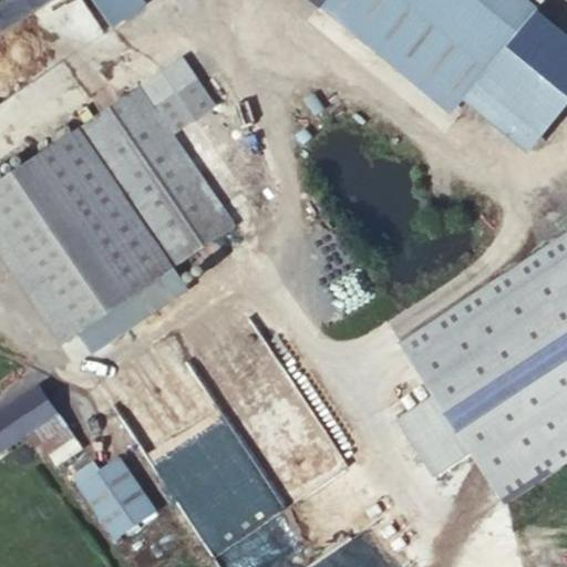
[(141,0),(91,0),(106,29),(145,8),(141,0)]
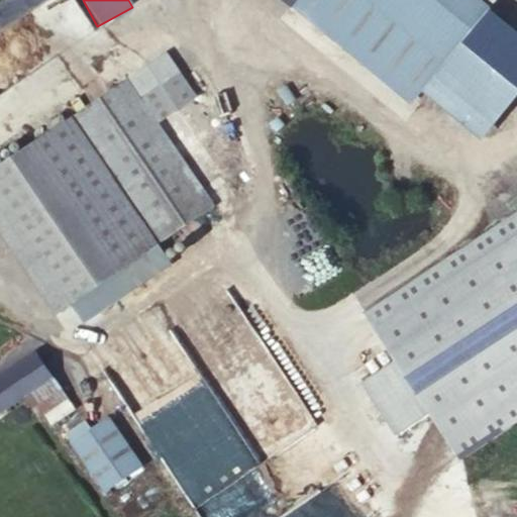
[(247,0),(434,162),(505,80),(412,0),(247,0)]
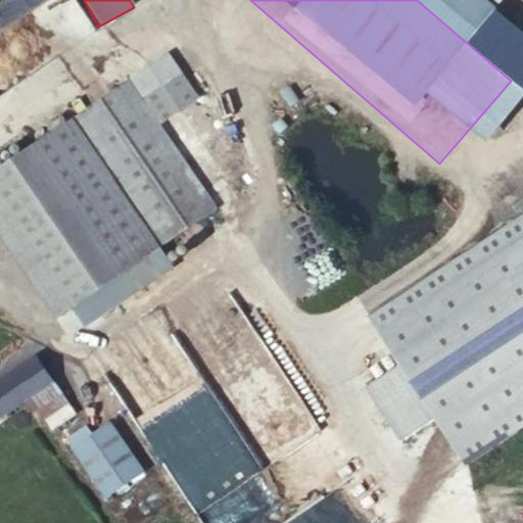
[(151,98),(75,148),(159,279),(214,244),(200,224),(142,134),(164,120),(151,98)]
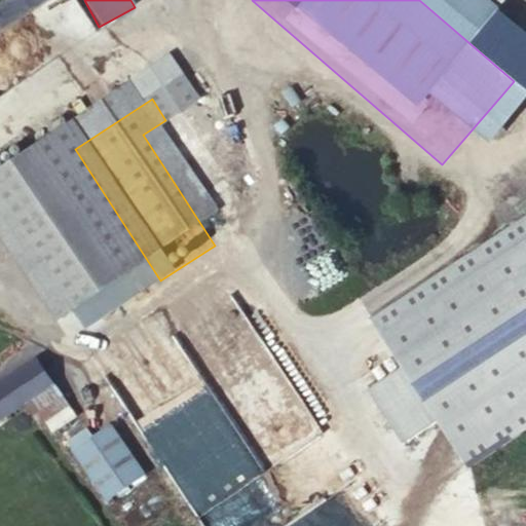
[(184,108),(165,120),(143,135),(201,225),(242,198),(184,108)]
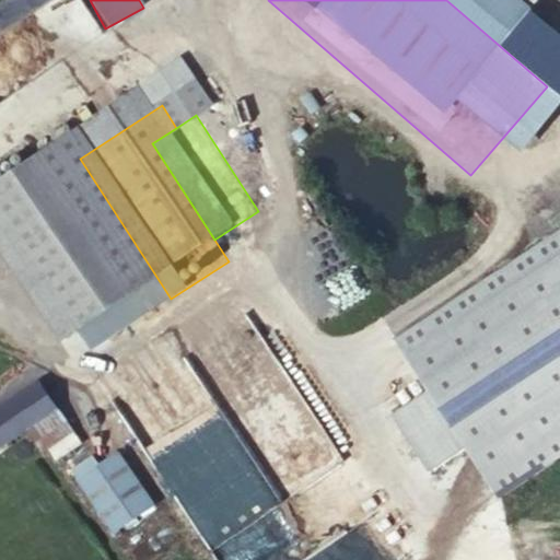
[(80,159),(30,193),(120,331),(171,299),(80,159)]
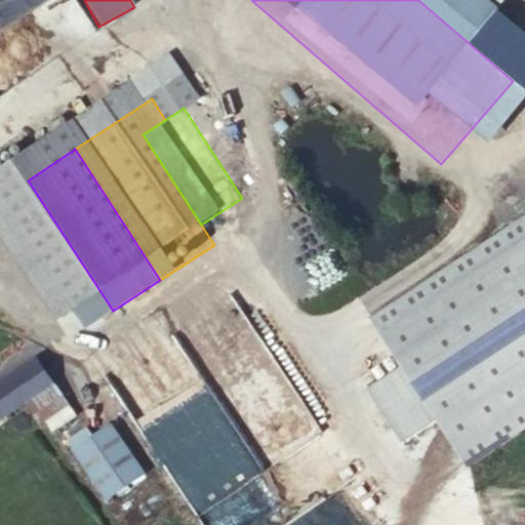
[(113,311),(28,180),(0,197),(0,234),(69,339),(113,311)]
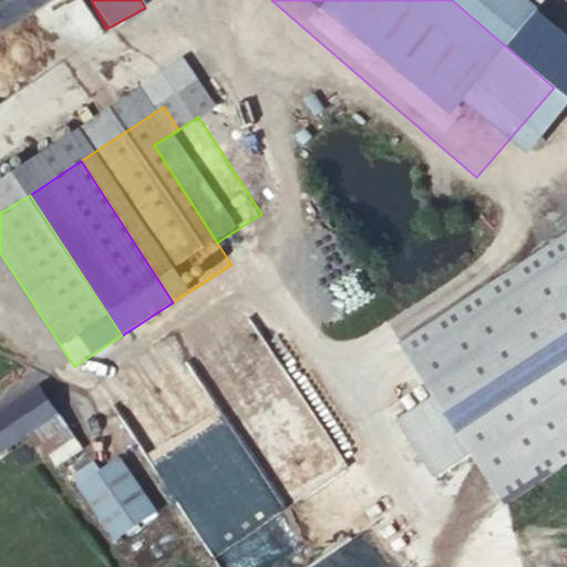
[(566,230),(395,336),(432,397),(395,419),(433,478),(474,453),(501,496),(566,454),(566,442),(566,441),(566,230)]
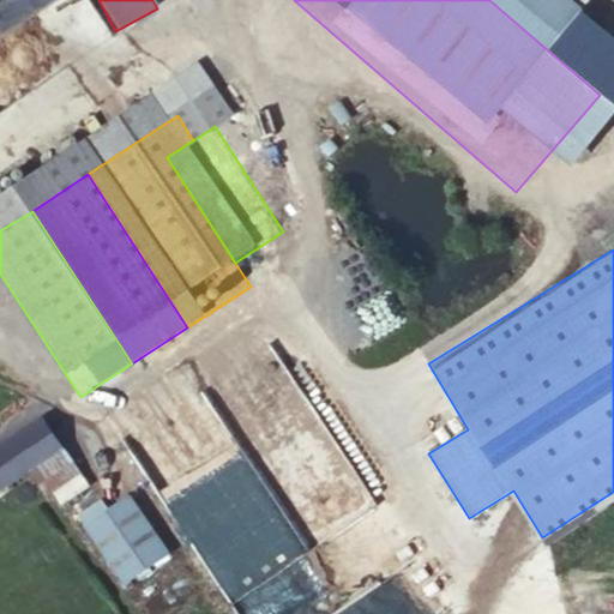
[(5,451),(40,499),(62,483),(29,434),(5,451)]
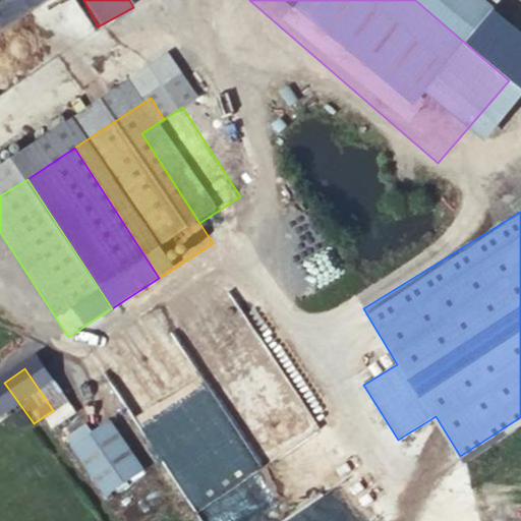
[(21,433),(34,423),(4,383),(0,385),(0,403),(13,421),(21,433)]
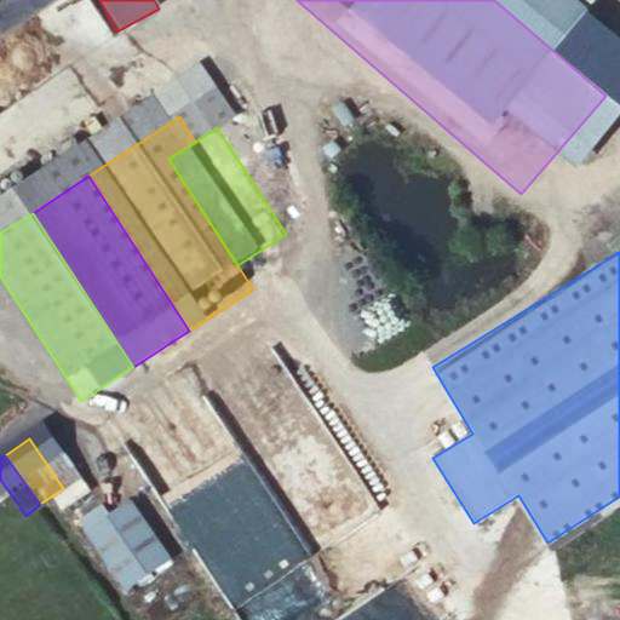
[(0,511),(16,501),(0,480),(0,511)]
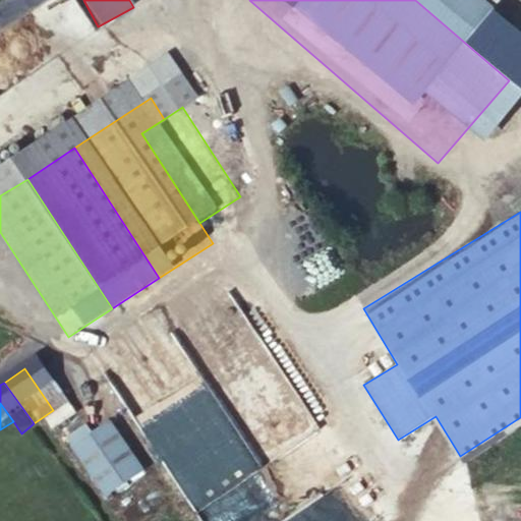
[(109,414),(68,440),(104,497),(145,471),(109,414)]
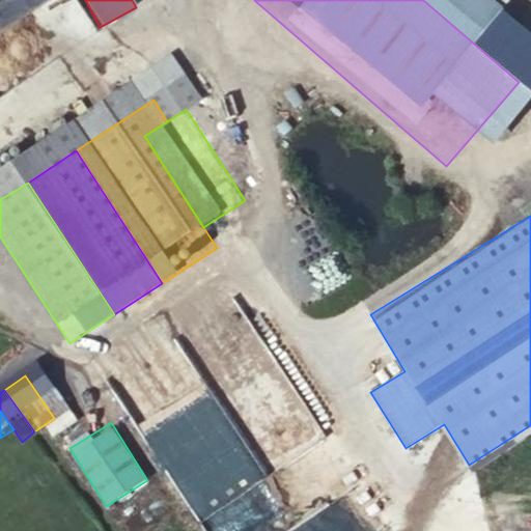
[(290,530),(362,530),(342,499),(290,530)]
